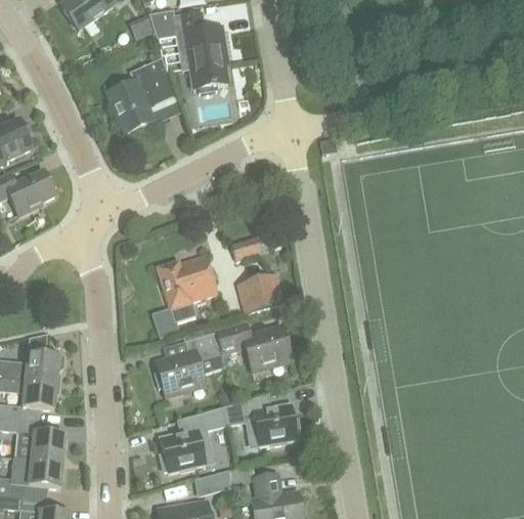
[(67,0),(60,4),(79,30),(116,4),(113,0),(67,0)]
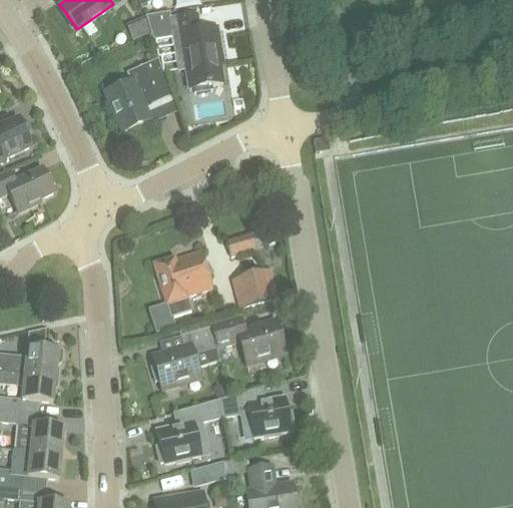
[(222,81),(217,47),(220,46),(217,26),(199,28),(197,13),(170,17),(174,44),(182,43),(189,86),(193,86),(194,91),(211,88),(210,83),(222,81)]
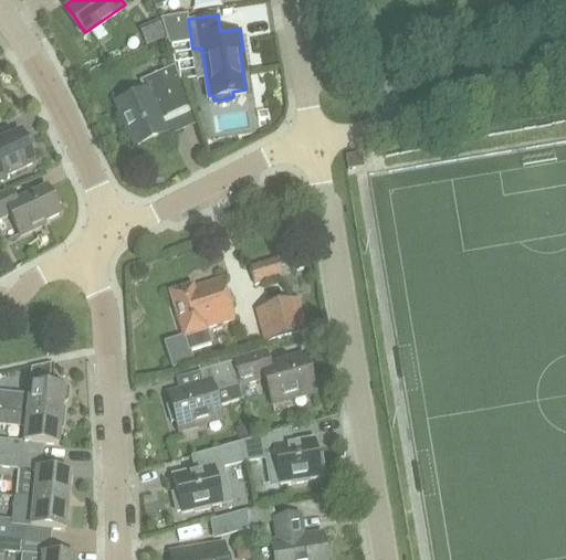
[(140,25),(148,42),(166,34),(159,18),(140,25)]
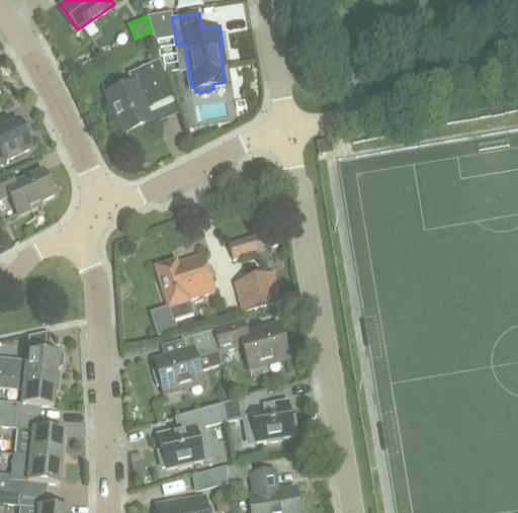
[(160,59),(156,49),(147,53),(151,63),(128,72),(130,74),(130,73),(134,81),(106,92),(123,133),(152,120),(146,106),(173,95),(161,58),(160,59)]
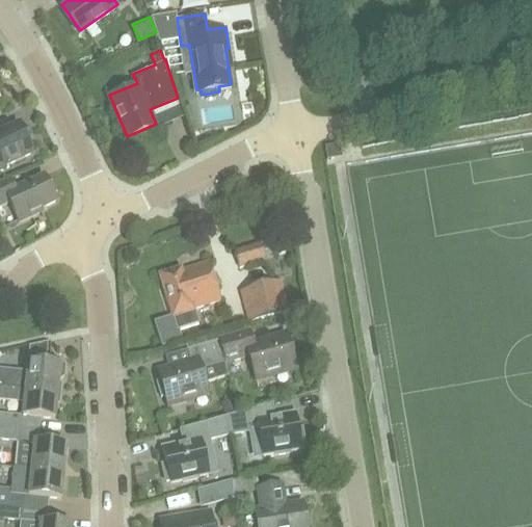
[(0,129),(0,164),(33,150),(20,121),(0,129)]
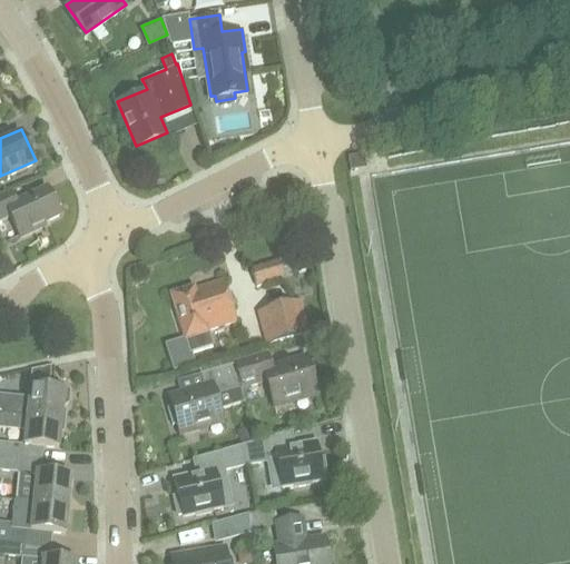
[(59,213),(47,186),(16,199),(10,187),(0,191),(0,216),(10,211),(20,234),(45,223),(43,219),(59,213)]
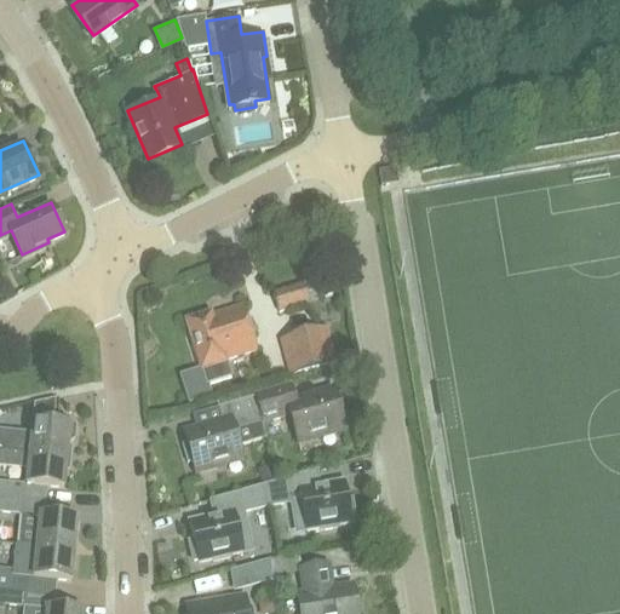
[(308,297),(303,282),(302,279),(271,288),(279,309),(309,300),(308,297)]
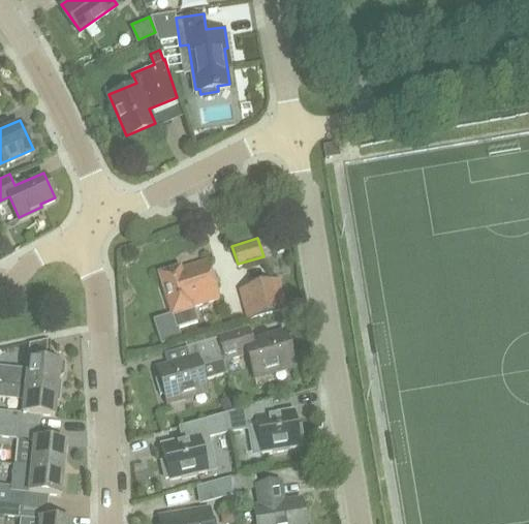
[(219,295),(207,256),(181,266),(180,263),(158,270),(176,326),(178,326),(197,319),(192,303),(219,295)]
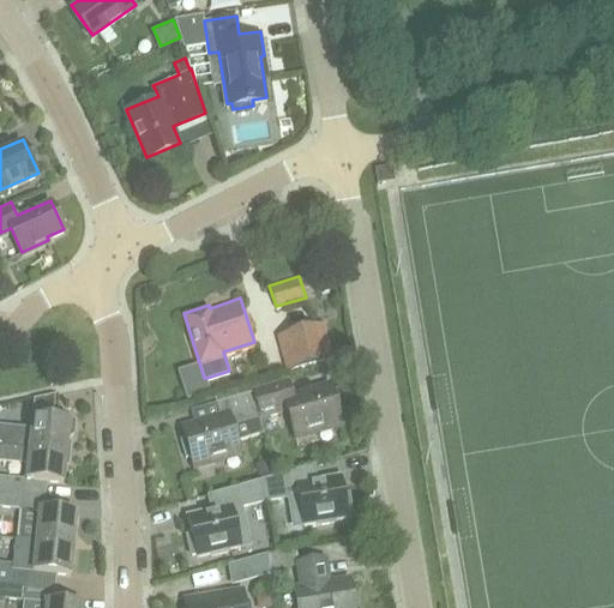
[(287,369),(333,355),(324,318),(276,332),(287,369)]
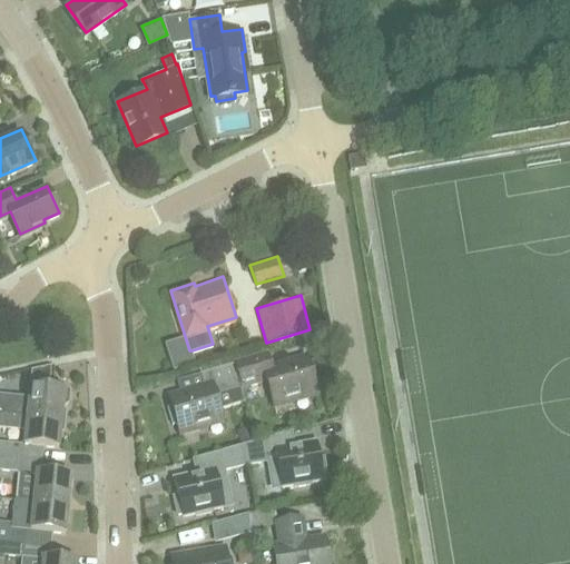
[(264,346),(233,355),(234,360),(241,358),(266,352),(264,346)]
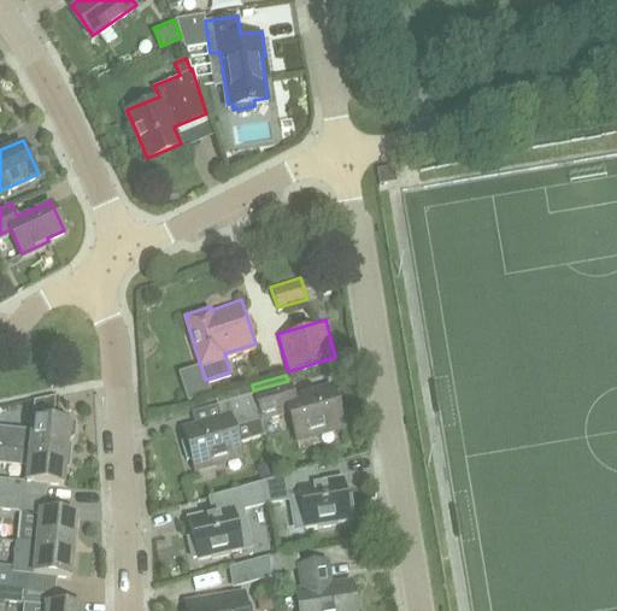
[(207,380),(205,380),(182,387),(186,399),(211,392),(207,380)]
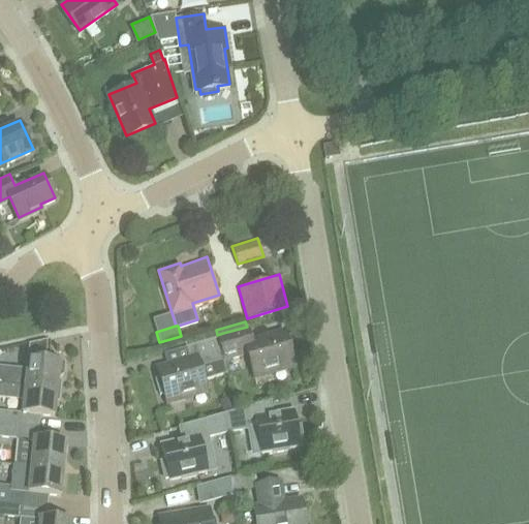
[(251,339),(248,326),(223,333),(217,335),(223,357),(247,349),(254,372),(293,361),(284,330),(251,339)]
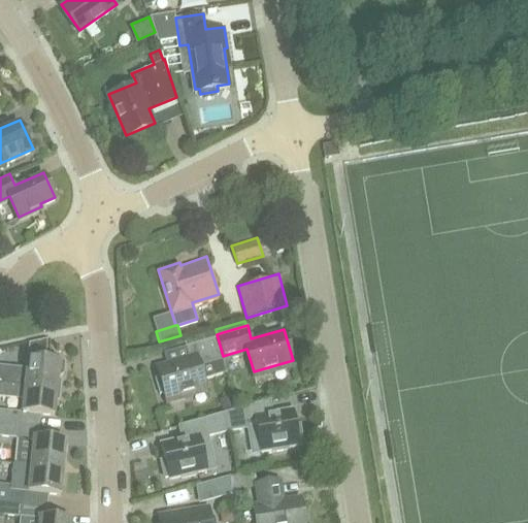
[(185,338),(186,344),(217,334),(216,329),(185,338)]
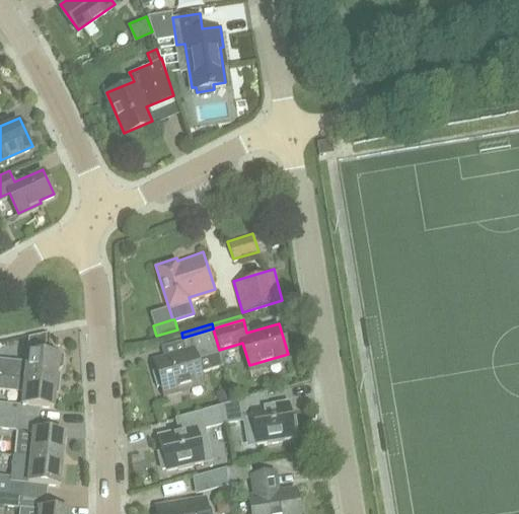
[(154,360),(156,367),(152,369),(156,384),(161,383),(163,390),(202,379),(196,356),(219,350),(213,328),(182,338),(187,351),(154,360)]
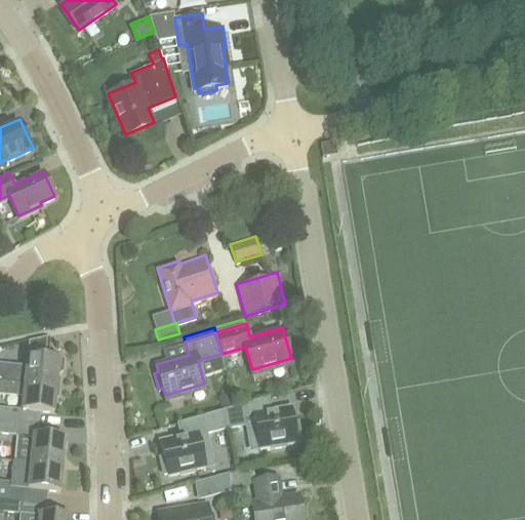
[(1,361),(0,376),(14,380),(56,384),(57,371),(63,367),(64,358),(59,353),(45,352),(45,356),(27,354),(26,363),(1,361)]
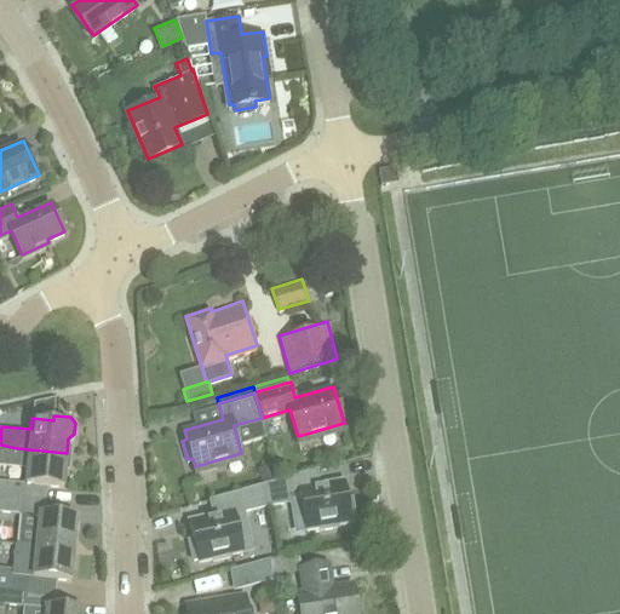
[(17,448),(0,445),(0,446),(0,462),(27,464),(26,480),(26,481),(47,483),(64,485),(67,453),(17,448)]
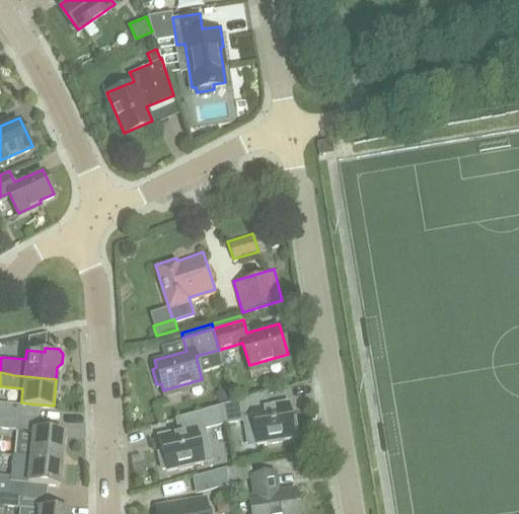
[(216,390),(219,402),(233,398),(229,386),(216,390)]
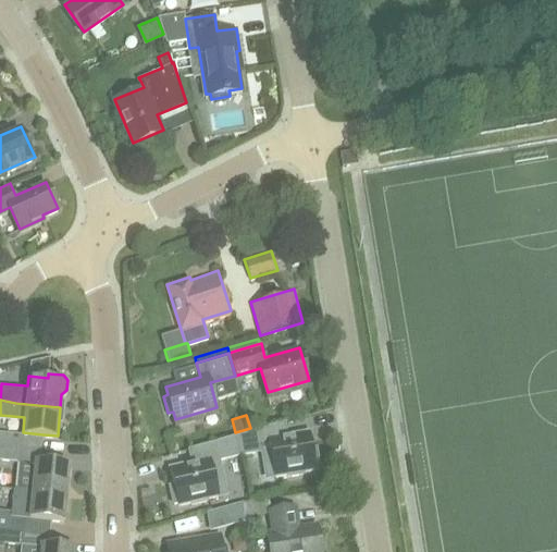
[(274,434),(272,424),(285,419),(285,418),(250,428),(235,432),(238,451),(261,448),(264,462),(272,461),(274,473),(286,470),(287,473),(302,470),(302,468),(314,466),(313,464),(318,463),(316,445),(311,446),(308,429),(274,434)]
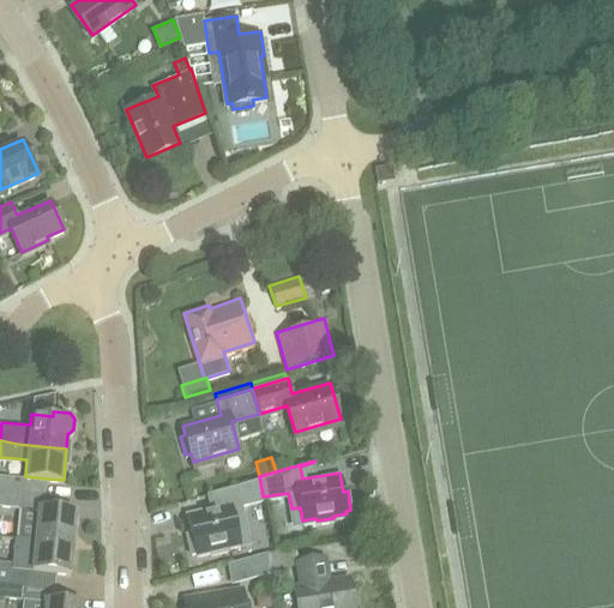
[(0,488),(24,491),(25,476),(25,475),(0,473),(0,488)]
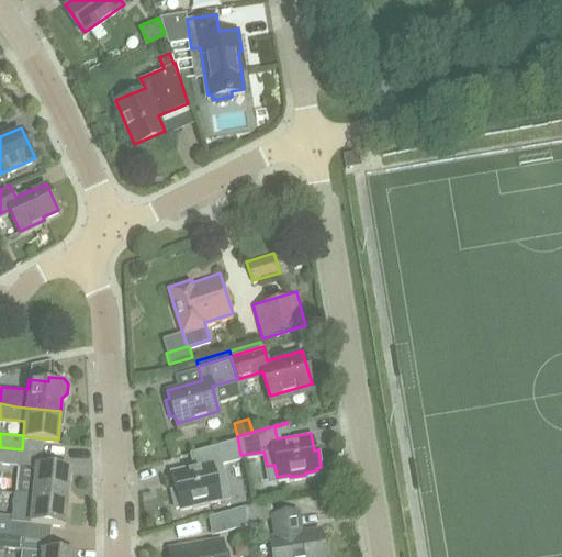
[(240,455),(237,436),(189,449),(189,452),(202,447),(205,460),(171,469),(175,487),(170,488),(175,504),(179,503),(180,507),(192,503),(192,505),(208,502),(208,500),(220,497),(216,485),(225,483),(220,459),(240,455)]
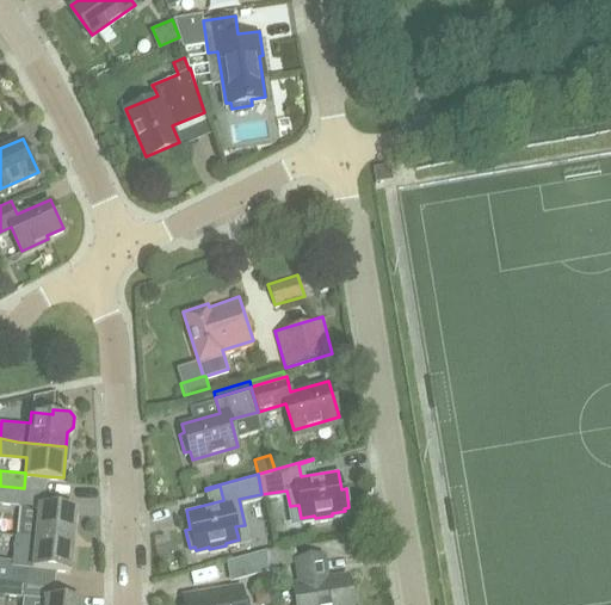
[(23,502),(24,488),(0,486),(0,500),(20,502),(23,502)]
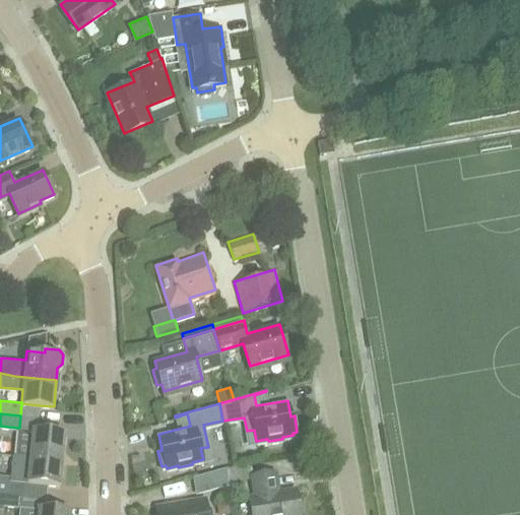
[(31,429),(29,455),(62,458),(64,433),(38,430),(31,429)]
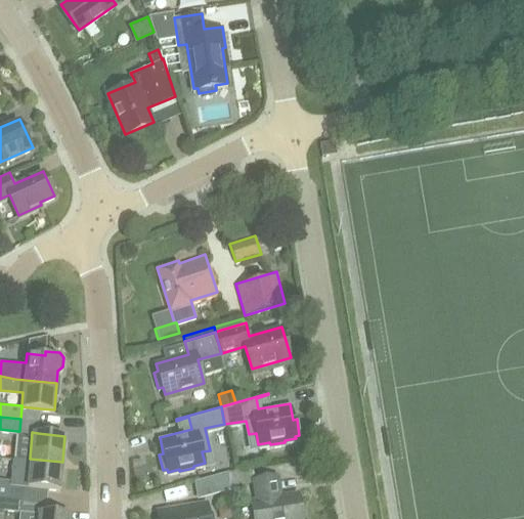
[(29,471),(28,484),(23,484),(23,483),(0,481),(0,494),(27,498),(47,500),(48,487),(59,488),(62,462),(30,459),(14,458),(15,457),(13,457),(5,456),(4,468),(12,469),(29,471)]
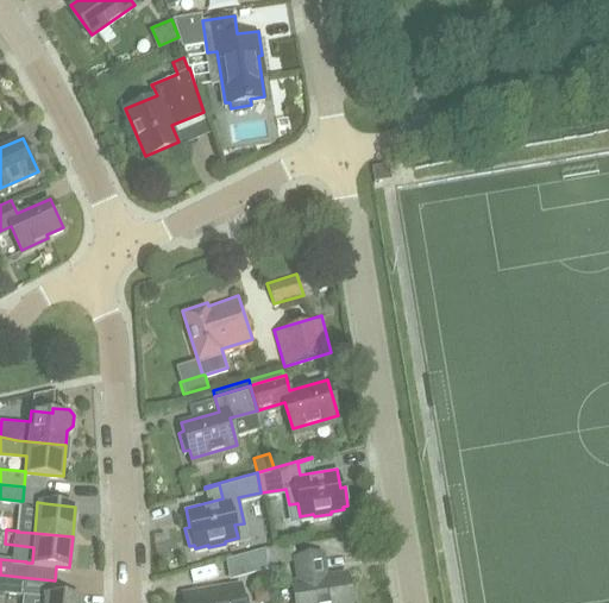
[(295,554),(293,538),(265,546),(267,565),(268,577),(280,576),(278,560),(295,558),(297,577),(292,578),(295,602),(351,602),(346,570),(326,573),(322,550),(295,554)]
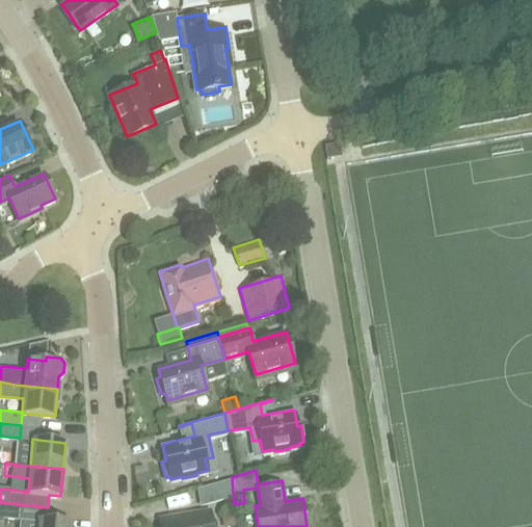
[(233,494),(232,477),(200,485),(202,501),(233,494)]
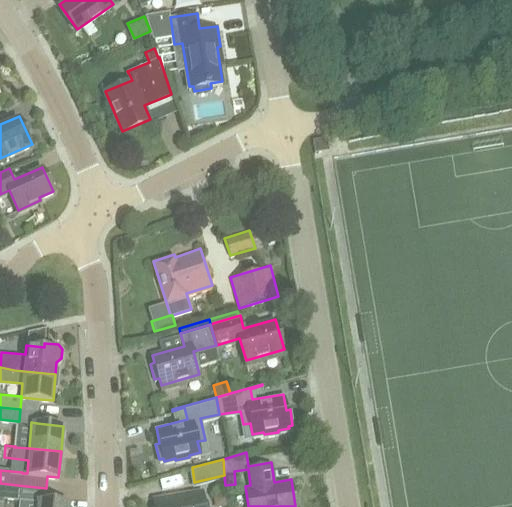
[(25,498),(26,486),(0,483),(0,499),(3,500),(3,496),(25,498)]
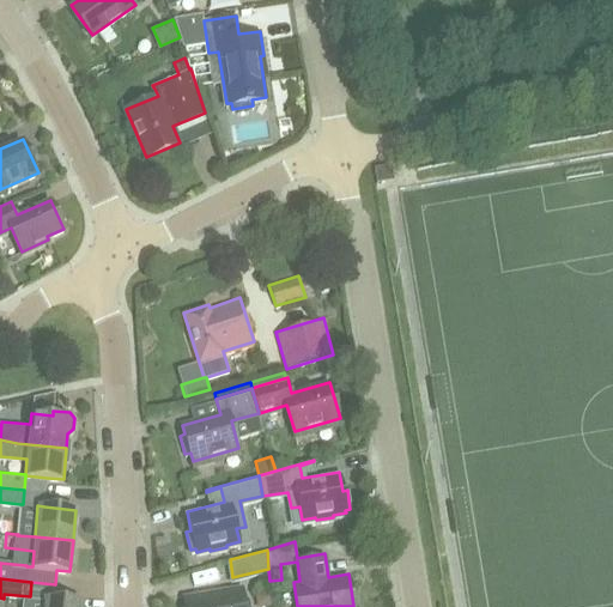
[(186,606),(244,606),(241,586),(184,596),(186,606)]
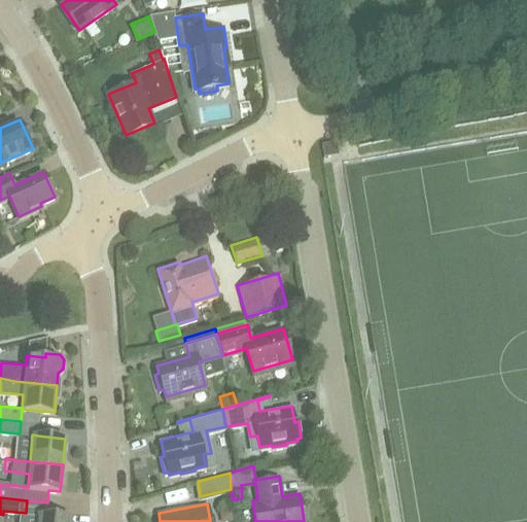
[(232,507),(220,509),(222,519),(234,517),(232,507)]
